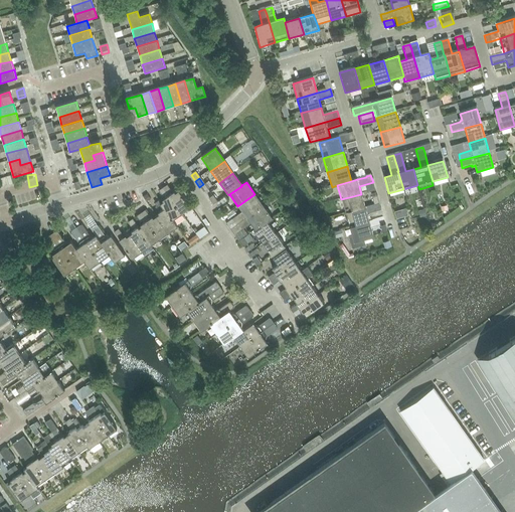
[(178,191),(178,192),(175,194),(174,193),(172,194),(168,187),(163,190),(181,215),(190,209),(178,191)]
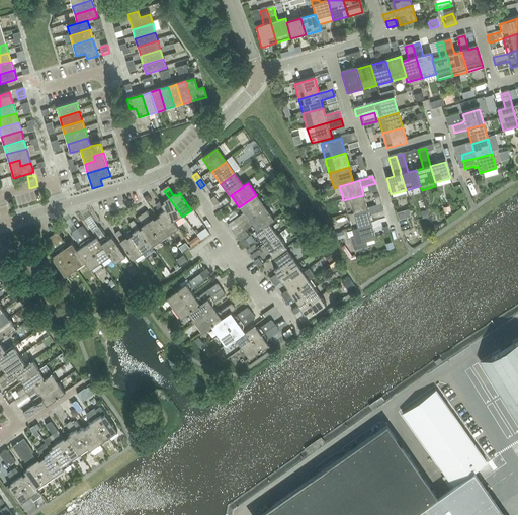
[(173,223),(174,223),(182,217),(164,191),(160,194),(165,201),(163,202),(164,204),(162,205),(162,206),(173,223)]
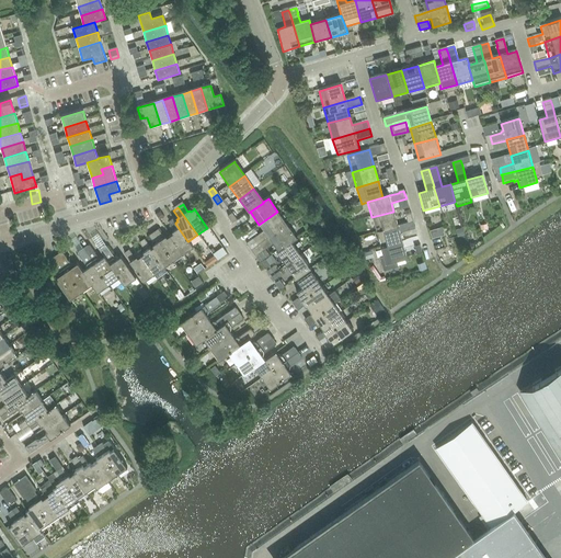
[(268,239),(287,226),(277,212),(259,225),(264,232),(247,245),(251,251),(256,248),(261,245),(268,239)]
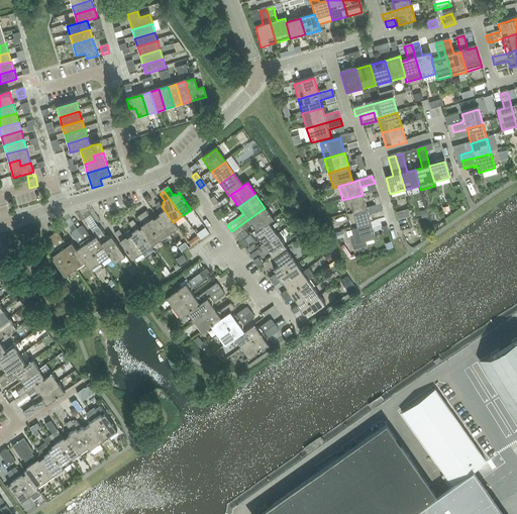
[(347,215),(367,209),(363,195),(342,200),(347,215)]
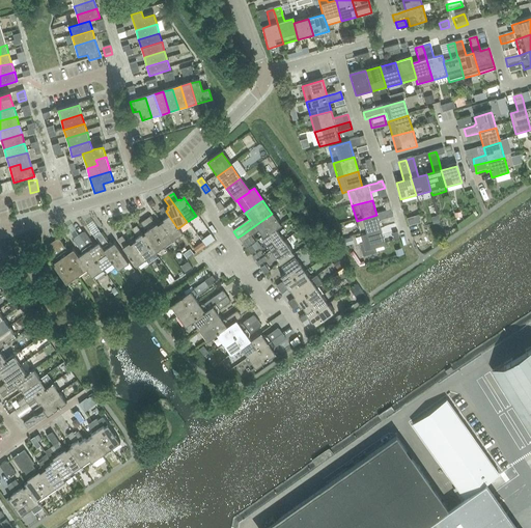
[(220,213),(224,210),(219,203),(215,206),(220,213)]
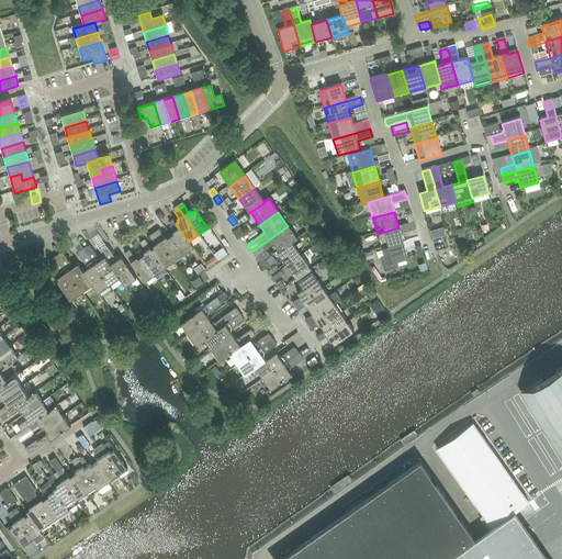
[(176,224),(176,223),(175,221),(169,225),(175,232),(172,234),(173,235),(170,237),(183,256),(194,248),(189,242),(188,242),(176,224)]
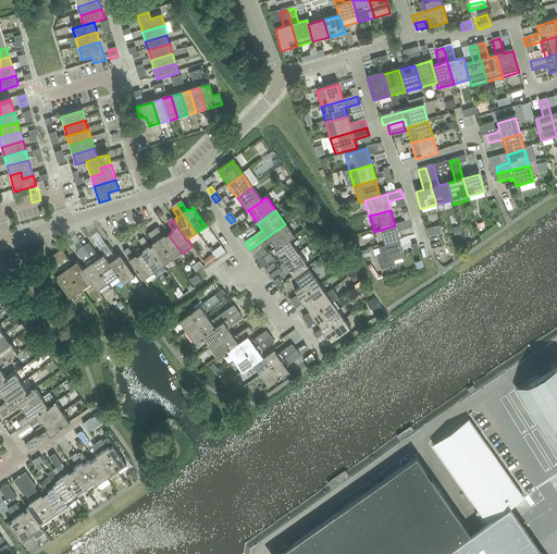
[(397,233),(411,229),(412,229),(410,221),(405,223),(405,222),(395,225),(374,232),(379,247),(400,242),(397,233)]
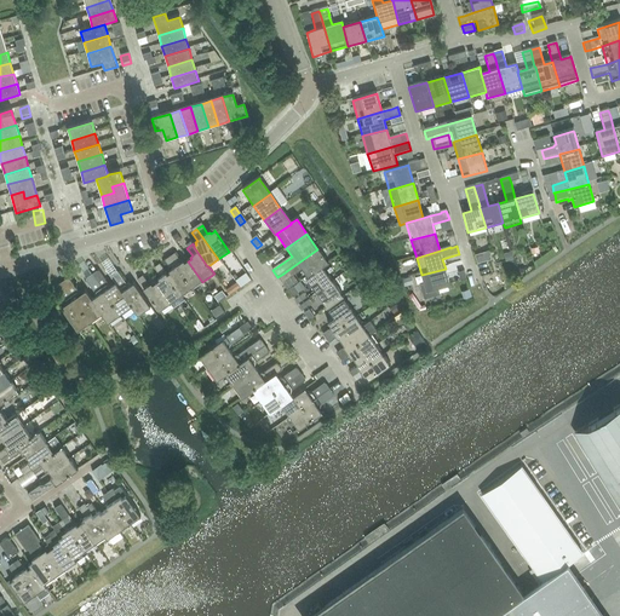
[(268,252),(273,258),(277,254),(273,248),(268,252)]
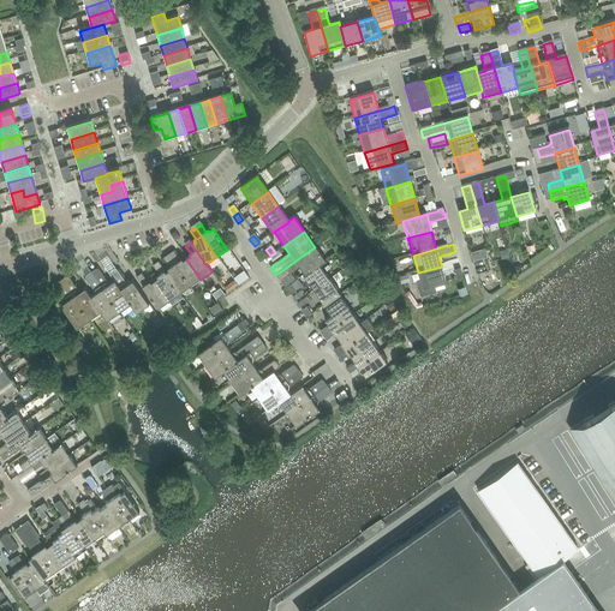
[(294,262),(286,268),(281,271),(275,275),(280,282),(291,275),(291,274),(299,268),(305,276),(320,265),(320,267),(326,262),(315,247),(294,262)]
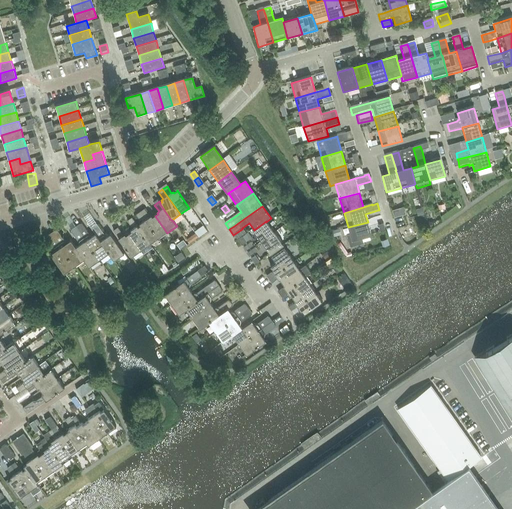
[(155,216),(154,217),(152,218),(151,217),(150,218),(145,211),(141,214),(158,239),(167,233),(155,216)]
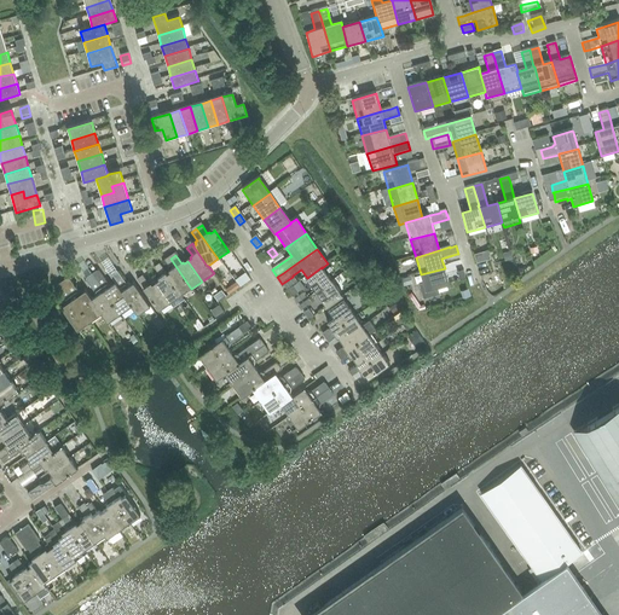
[(181,296),(191,289),(171,259),(166,262),(171,271),(168,272),(171,273),(167,276),(181,296)]
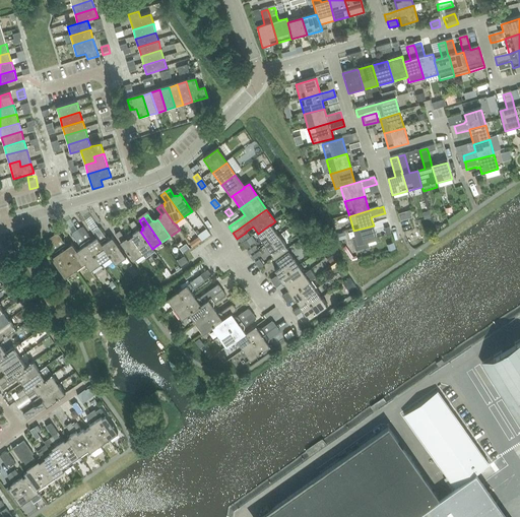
[(134,223),(130,227),(134,234),(133,235),(133,236),(131,238),(143,256),(146,259),(154,253),(152,249),(140,232),(134,223)]
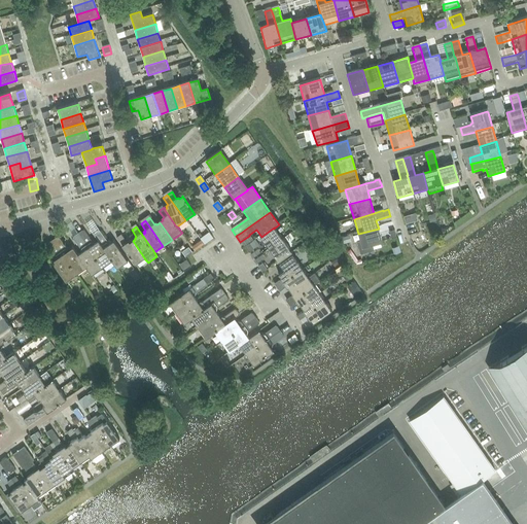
[(283,241),(274,229),(274,228),(261,237),(259,238),(269,250),(283,241)]
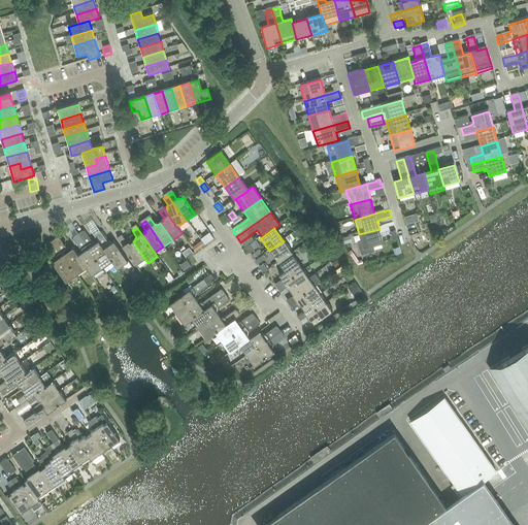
[(374,253),(372,247),(384,243),(380,229),(359,234),(361,242),(358,243),(361,257),(374,253)]
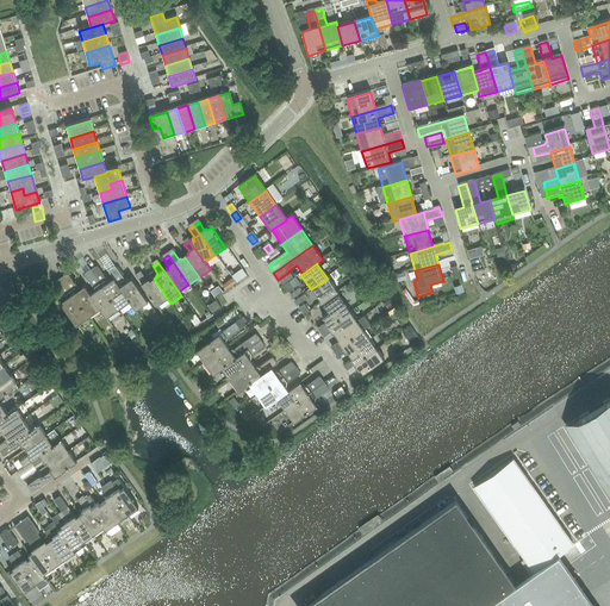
[(113,280),(113,281),(111,282),(107,282),(98,268),(91,273),(118,311),(130,303),(113,280)]
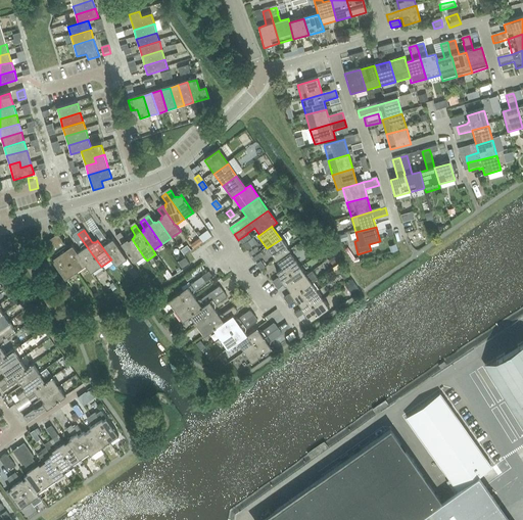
[(112,240),(111,240),(106,242),(99,231),(93,235),(97,241),(97,240),(111,260),(116,268),(127,260),(112,240)]
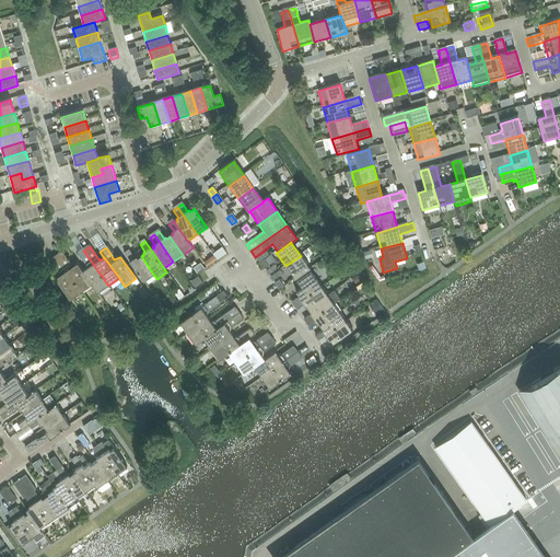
[(97,293),(108,286),(83,251),(78,255),(86,267),(85,270),(83,273),(92,286),(97,293)]
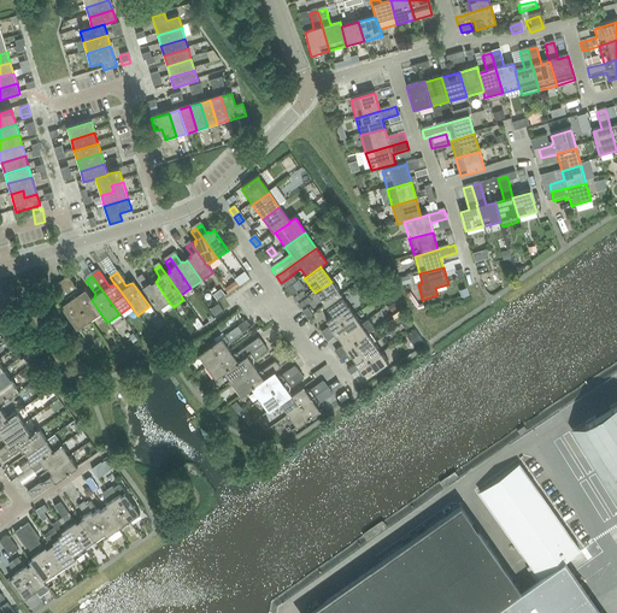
[(170,304),(156,282),(152,284),(151,283),(148,284),(142,277),(137,281),(158,311),(170,304)]
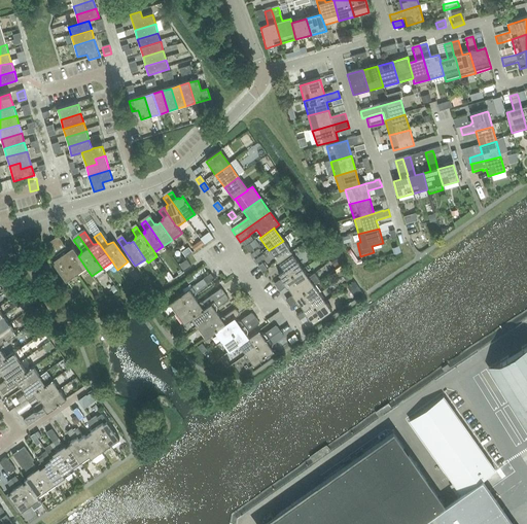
[(78,256),(73,248),(69,250),(67,250),(59,239),(53,243),(76,276),(86,269),(78,256)]
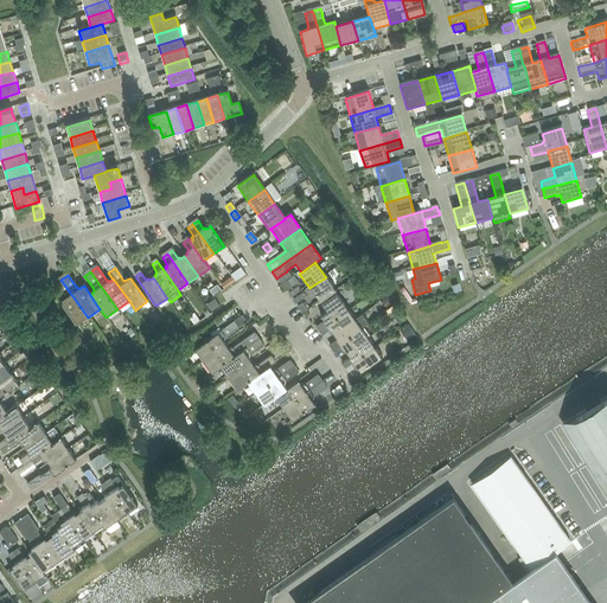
[(320,303),(336,292),(326,277),(310,288),(320,303)]
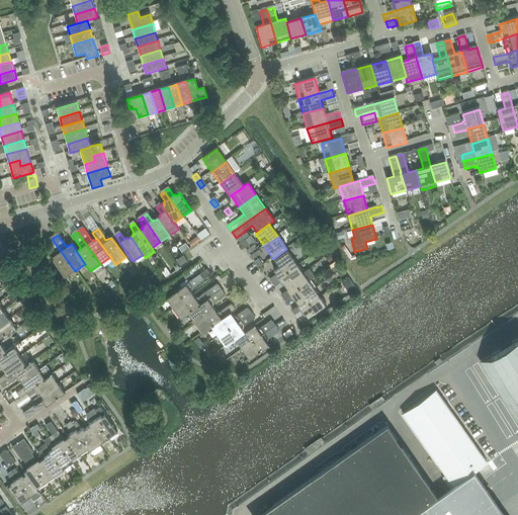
[(65,278),(75,271),(52,239),(47,242),(55,254),(54,256),(51,259),(65,278)]
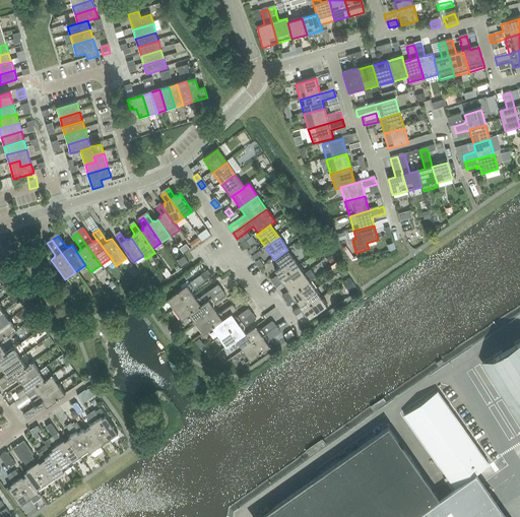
[(241,245),(246,251),(250,248),(246,242),(241,245)]
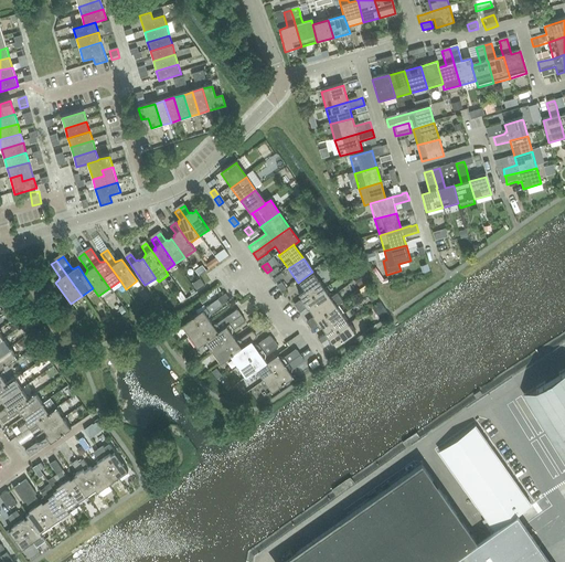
[(324,290),(317,279),(313,274),(299,284),(304,292),(298,296),(300,299),(300,300),(300,301),(295,306),(297,309),(324,290)]
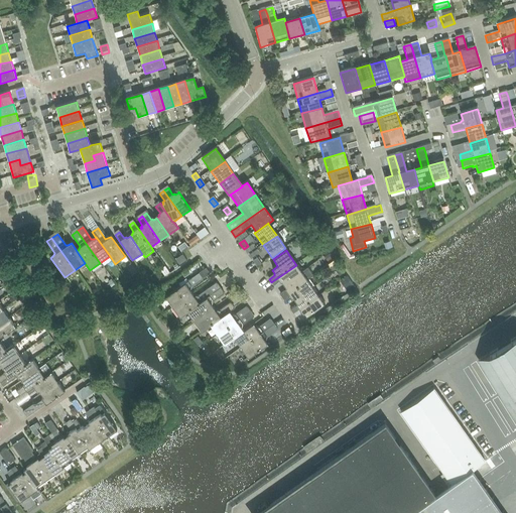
[(257,268),(261,265),(257,259),(253,262),(257,268)]
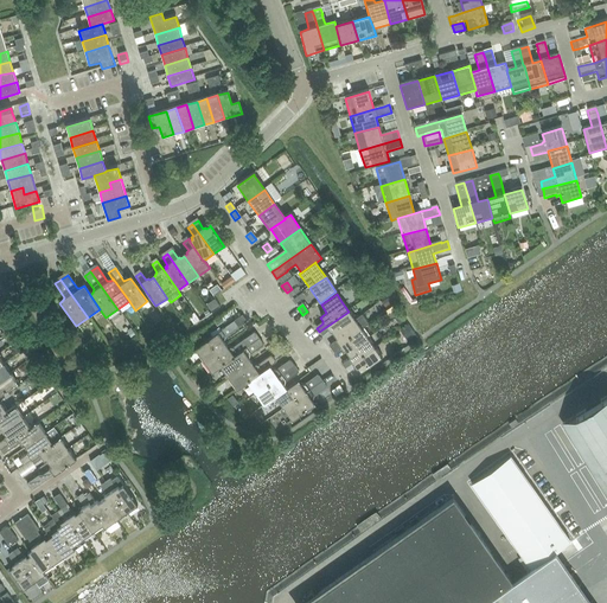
[(333,337),(356,321),(349,312),(319,332),(323,337),(330,332),(330,333),(331,333),(333,337)]
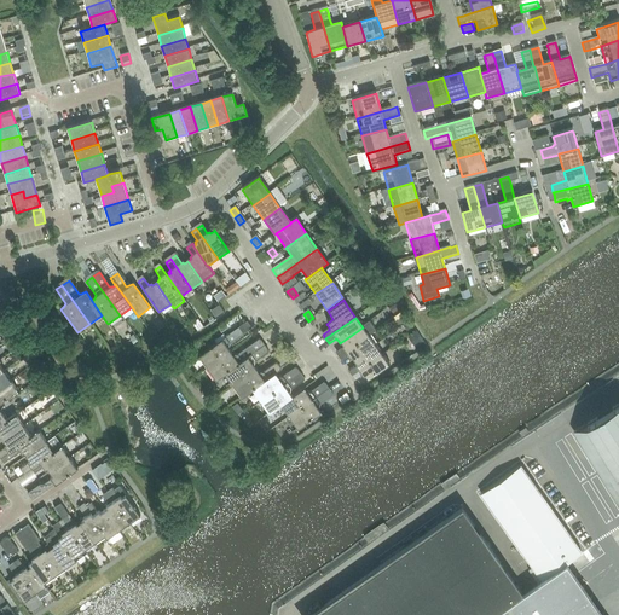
[(339,358),(369,337),(376,332),(369,323),(363,328),(340,343),(342,347),(342,348),(336,353),(339,358)]
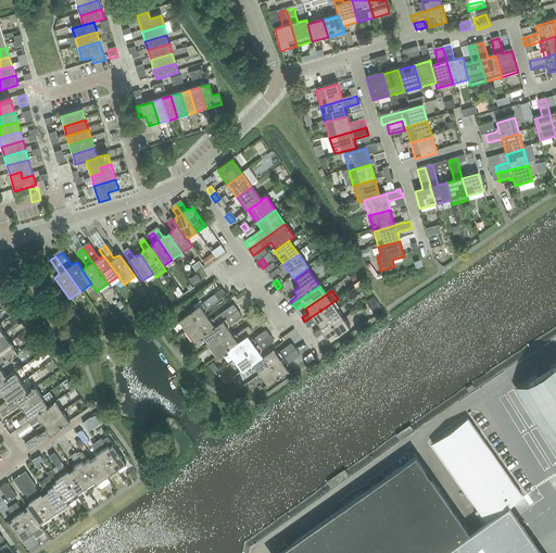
[(187,332),(207,317),(205,314),(206,311),(218,302),(214,297),(178,322),(187,332)]
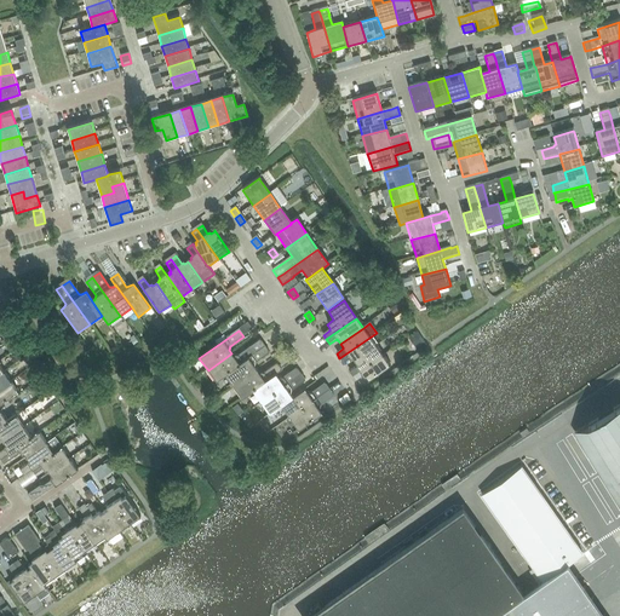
[(354,362),(377,346),(369,338),(339,358),(343,363),(350,358),(350,360),(351,358),(354,362)]
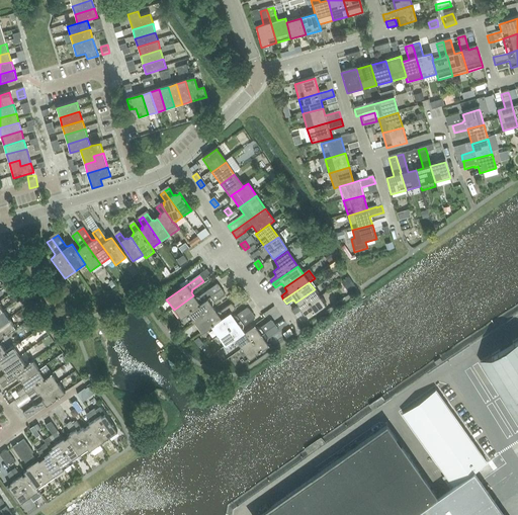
[(188,314),(221,290),(218,285),(198,298),(195,298),(193,295),(174,310),(181,320),(188,315),(188,314)]
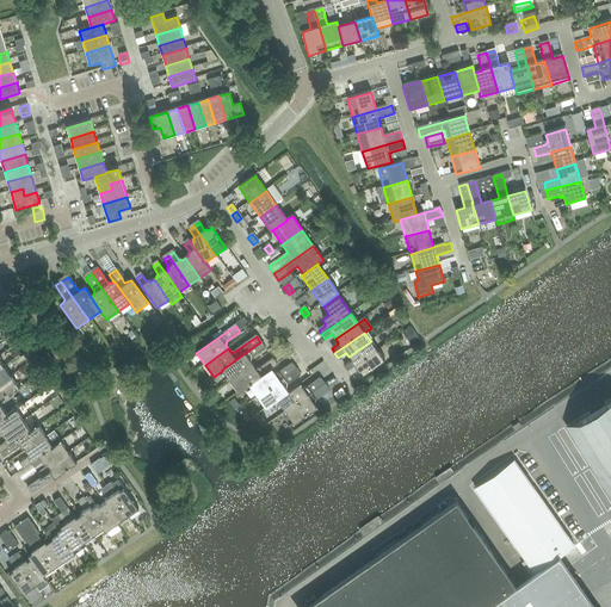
[(347,372),(377,351),(371,341),(349,357),(352,361),(351,361),(352,363),(345,367),(347,372)]
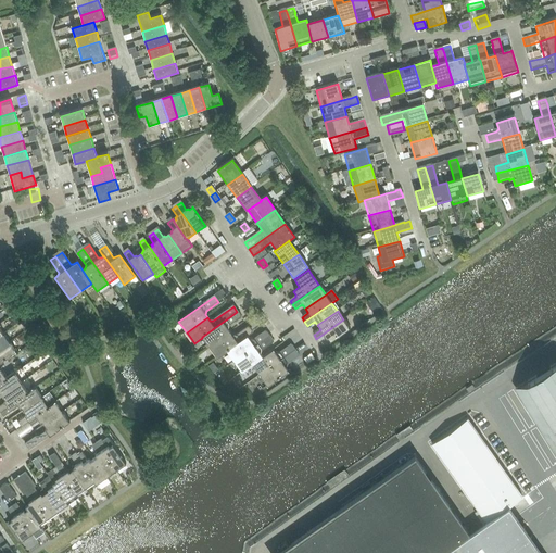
[(210,348),(231,332),(229,329),(229,327),(241,318),(237,312),(202,337),(202,338),(210,348)]
